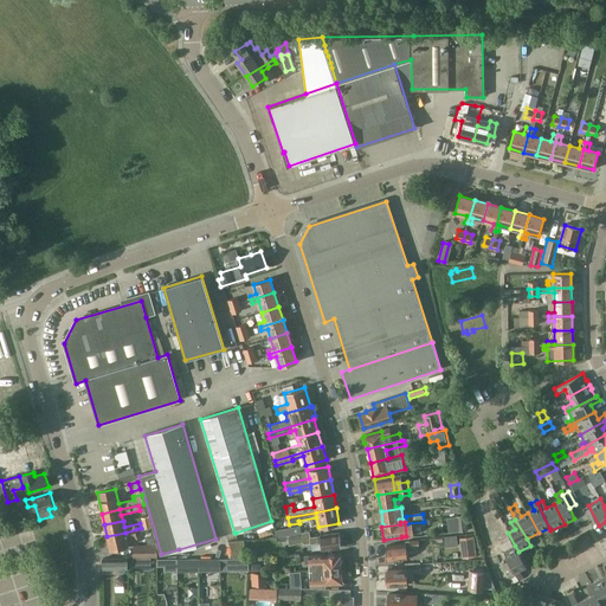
[(276,536),(277,536),(302,533),(301,524),(275,528),(276,536)]
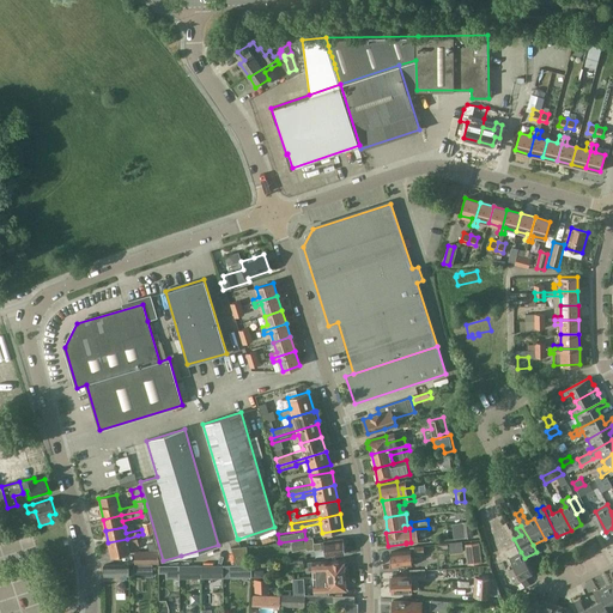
[(127,539),(108,542),(111,557),(129,553),(128,547),(139,545),(138,535),(127,539)]
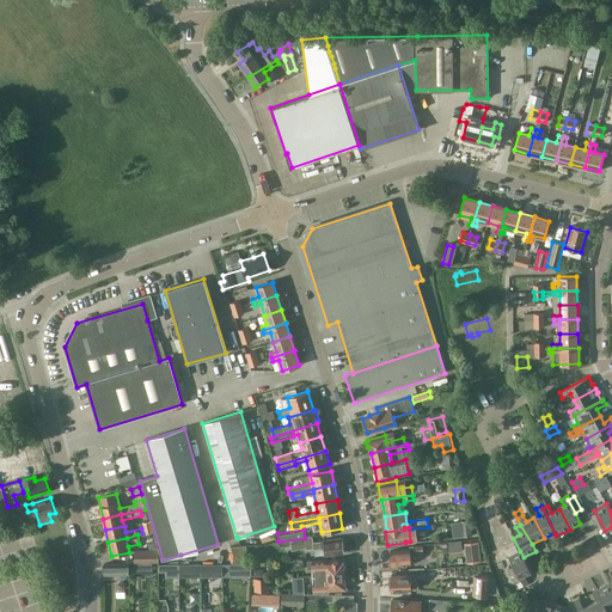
[(305,538),(280,542),(281,546),(292,545),(292,550),(306,548),(305,538)]
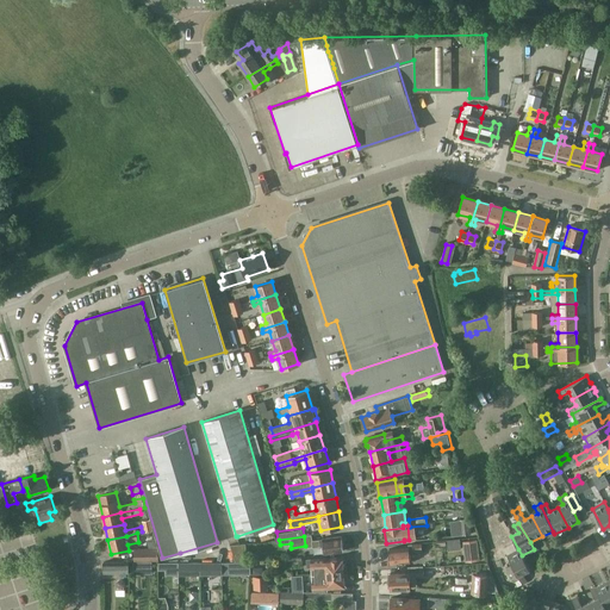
[(342,552),(341,536),(322,539),(323,540),(312,540),(313,548),(323,547),(324,554),(342,552)]
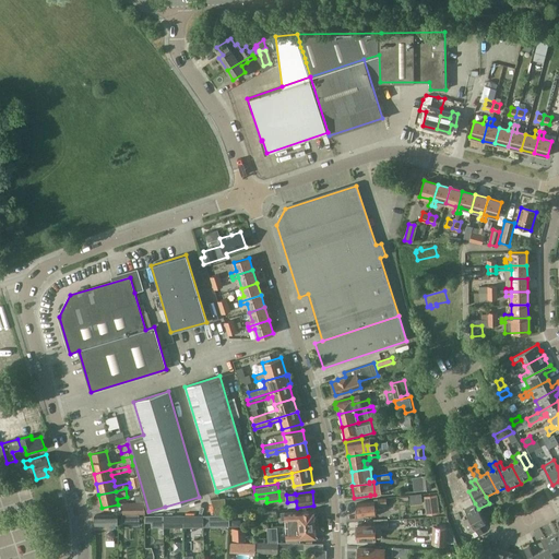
[(427,515),(439,513),(437,495),(425,497),(427,515)]
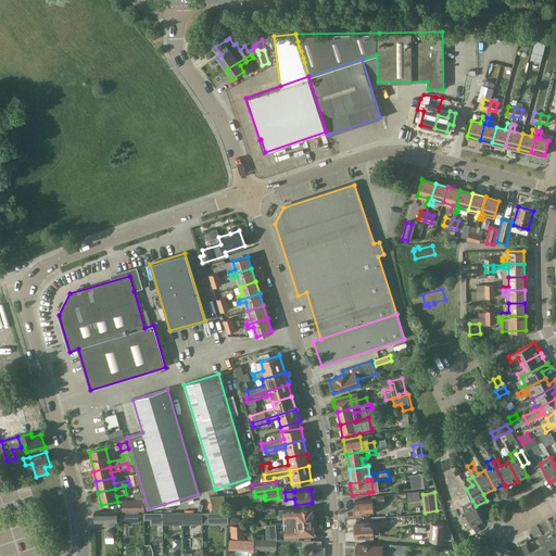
[(356,514),(374,513),(373,498),(355,501),(356,514)]
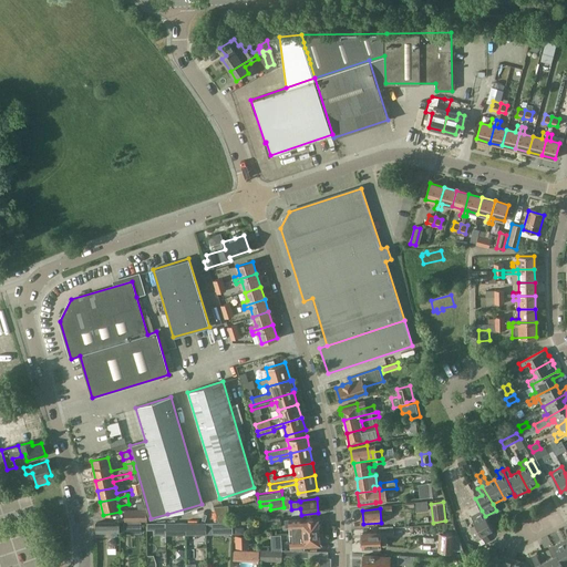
[(146,521),(146,511),(138,511),(125,511),(125,521),(146,521)]
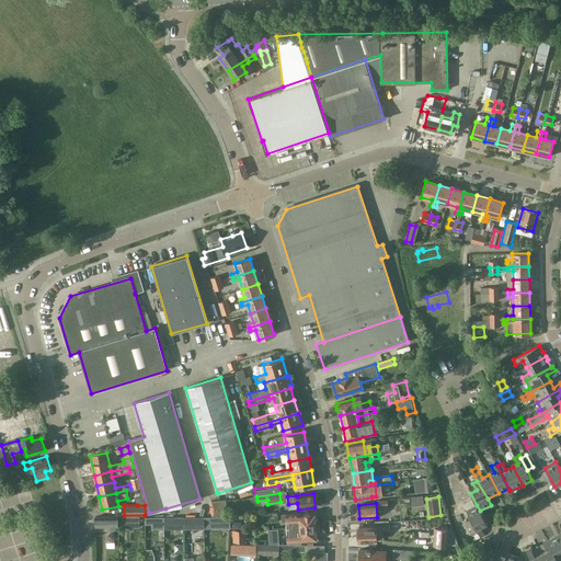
[(487,524),(480,511),(477,505),(466,511),(470,519),(465,523),(467,525),(464,526),(461,530),(464,535),(468,535),(471,534),(472,536),(478,534),(480,538),(484,535),(480,527),(487,524)]
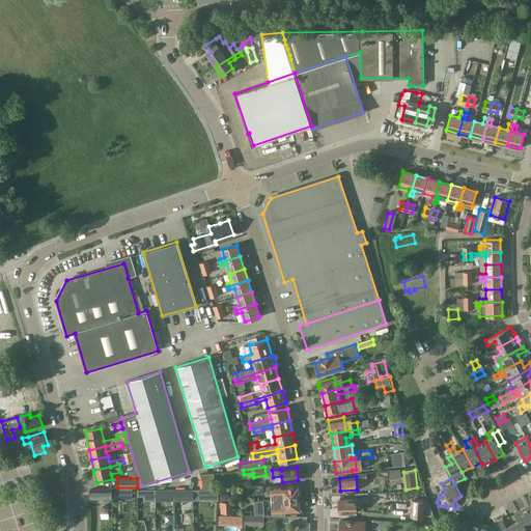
[(272,500),(299,499),(299,485),(283,486),(283,485),(267,486),(268,494),(271,494),(272,500)]
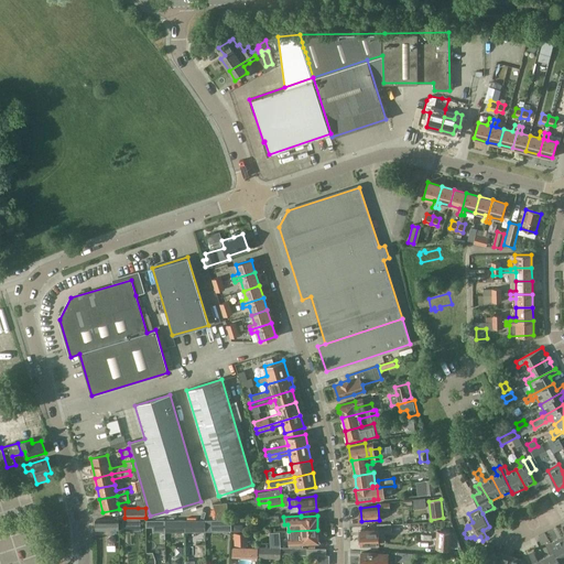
[(205,520),(205,530),(205,531),(224,531),(224,519),(205,520)]
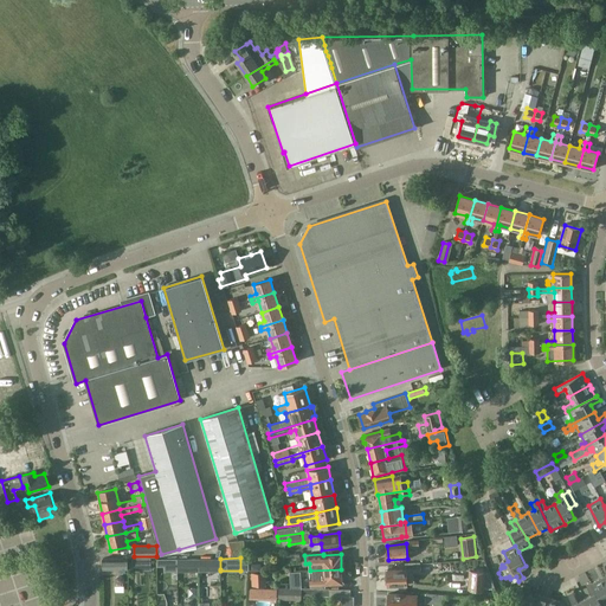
[(128,569),(128,559),(103,559),(103,569),(128,569)]
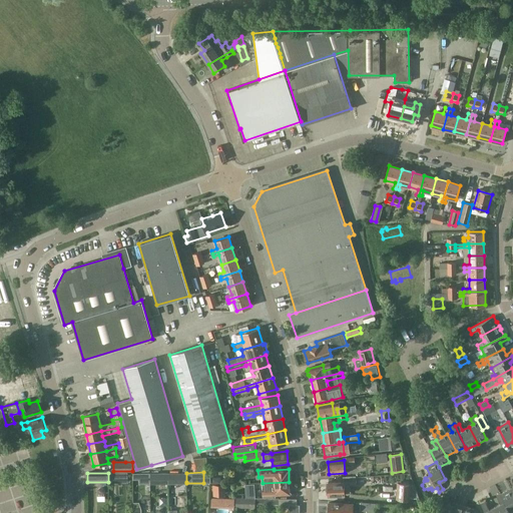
[(168,473),(149,473),(150,483),(167,482),(168,473)]
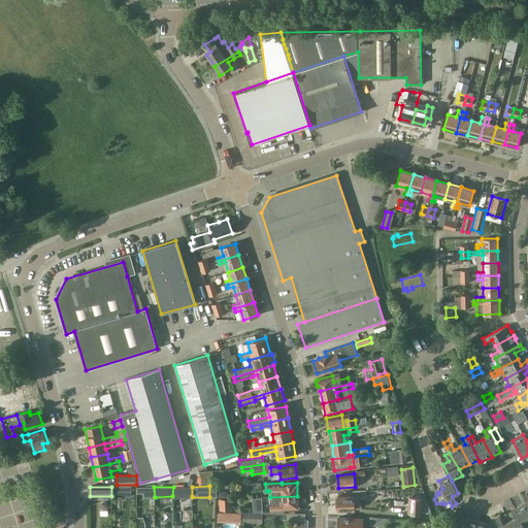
[(192,496),(192,487),(173,487),(172,496),(192,496)]
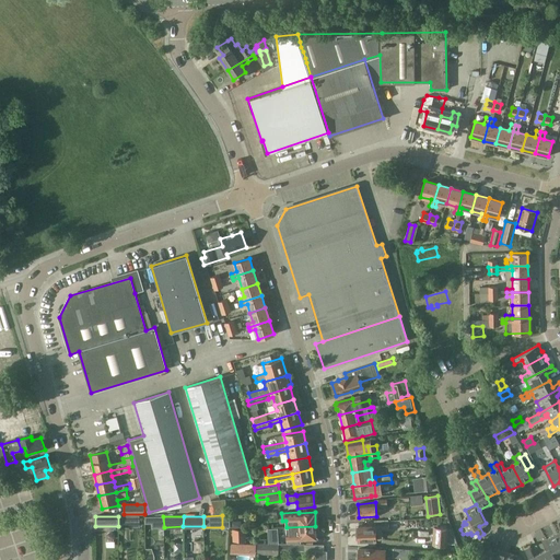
[(300,540),(316,539),(315,526),(287,527),(288,544),(300,543),(300,540)]
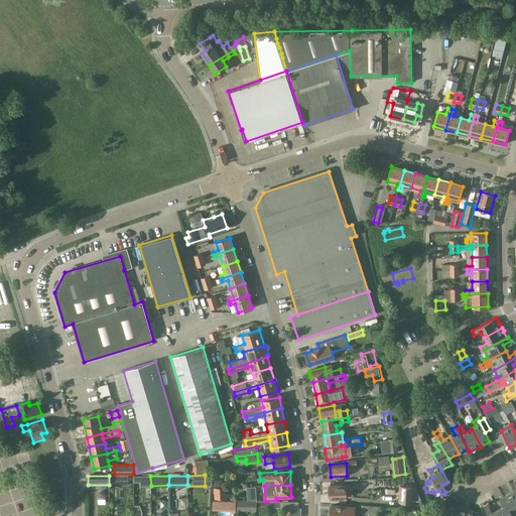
[(330,498),(347,498),(346,485),(330,485),(330,498)]
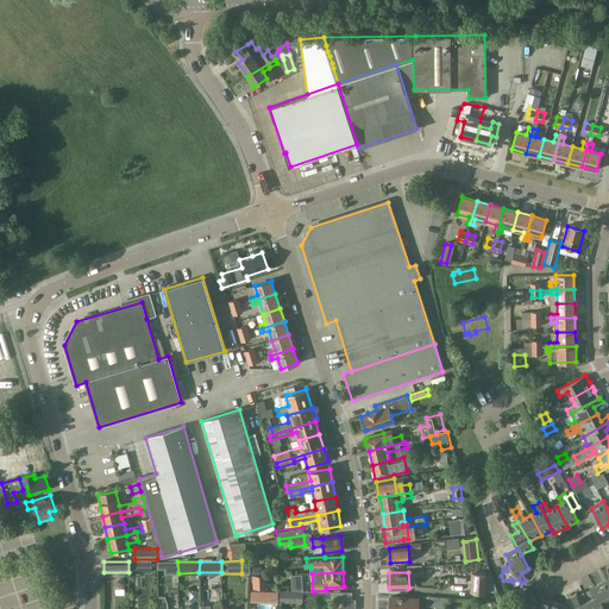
[(473,575),(472,597),(488,598),(490,576),(473,575)]
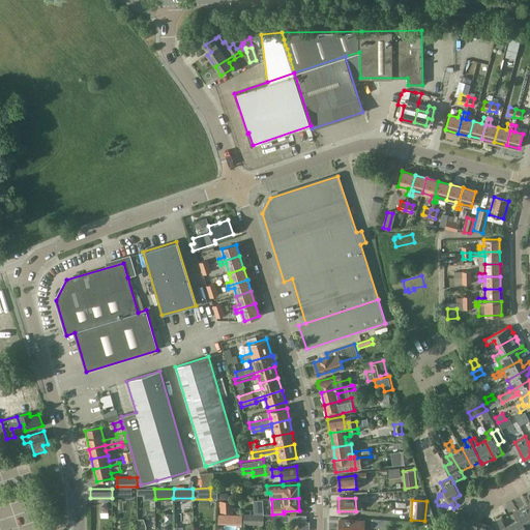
[(229,501),(219,501),(221,512),(230,512),(229,501)]
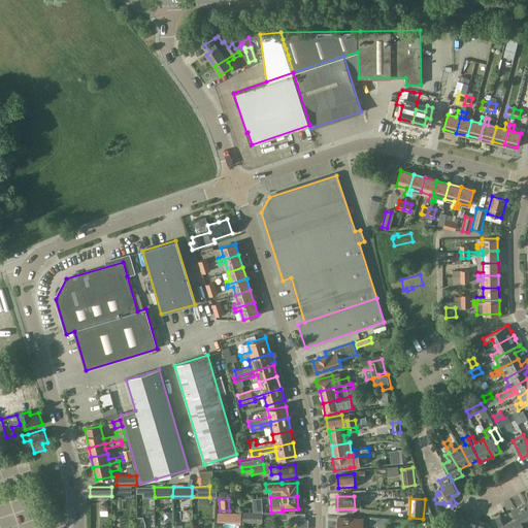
[(527,527),(527,508),(525,503),(516,508),(525,527),(527,527)]
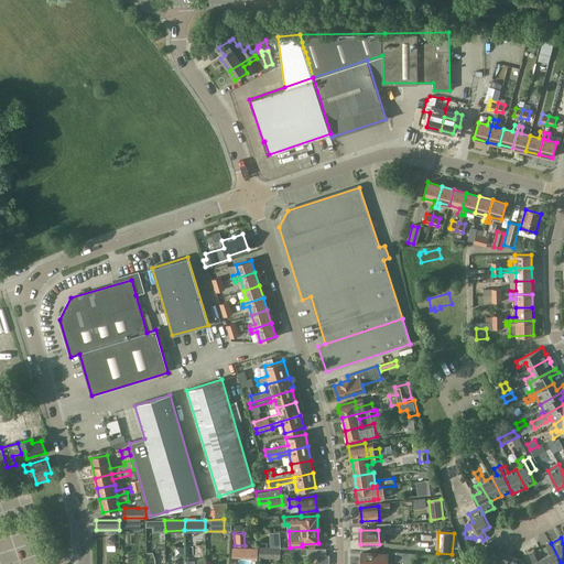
[(495,563),(498,556),(492,554),(495,545),(489,543),(487,552),(483,563),(495,563)]
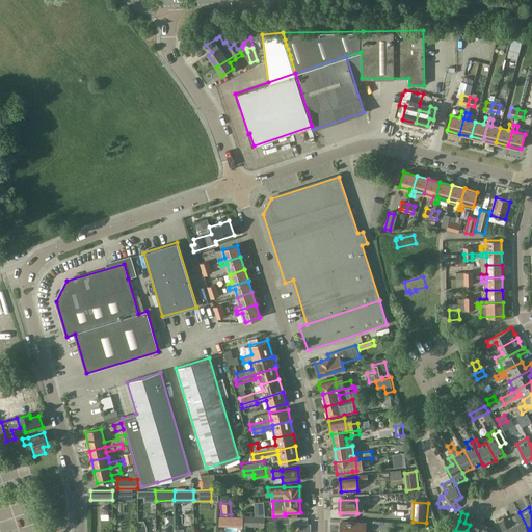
[(529,531),(520,512),(514,514),(519,523),(513,526),(515,531),(529,531)]
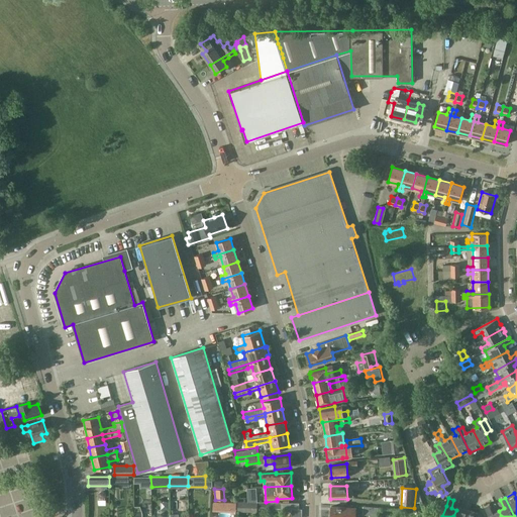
[(213,501),(213,511),(235,512),(236,502),(213,501)]
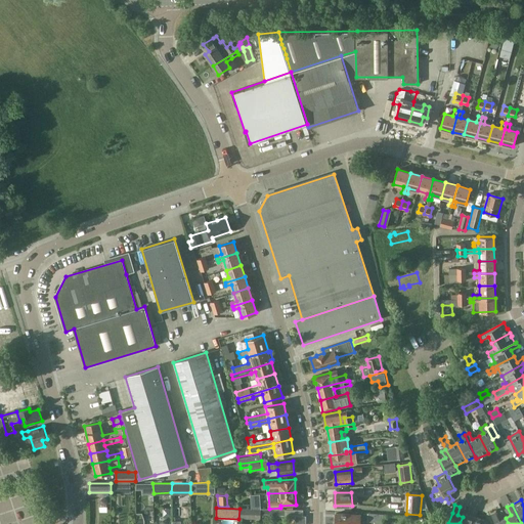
[(260,519),(261,509),(243,508),(243,518),(260,519)]
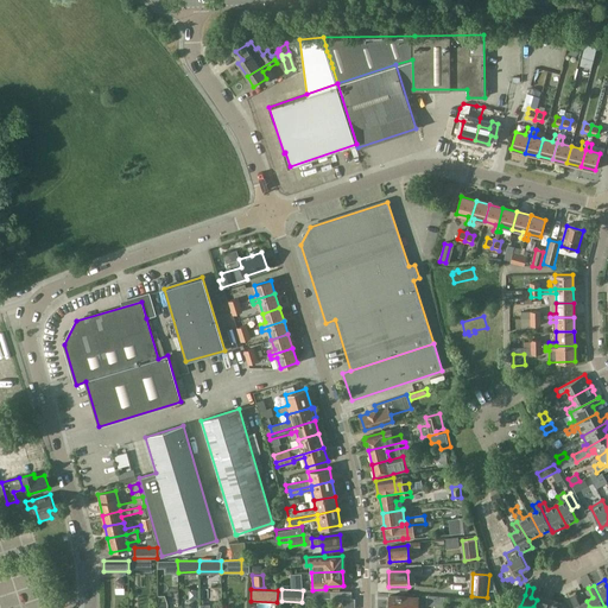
[(331,591),(331,601),(342,601),(342,599),(350,599),(352,591),(331,591)]
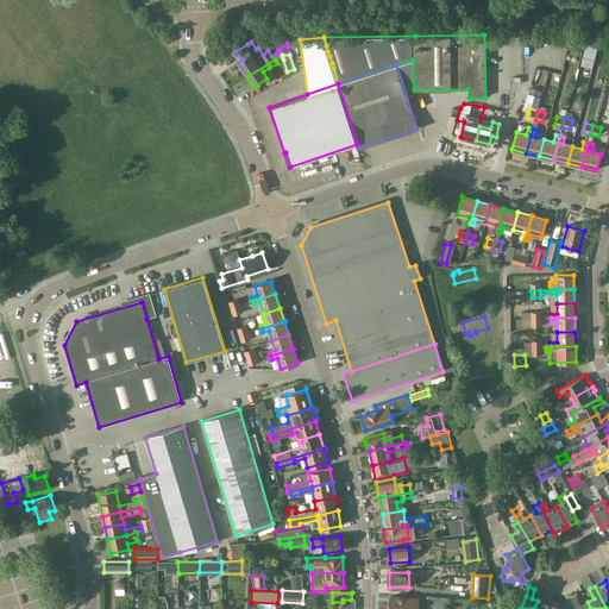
[(408,608),(409,597),(390,597),(388,608),(408,608)]
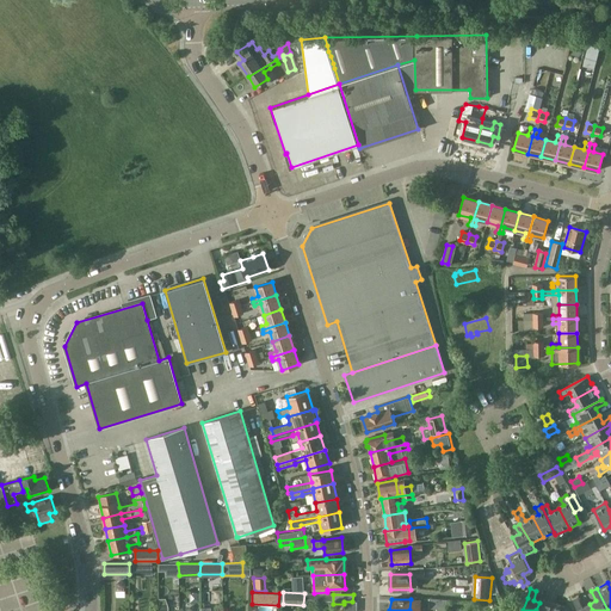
[(592,610),(590,604),(582,608),(578,599),(573,602),(578,610),(592,610)]
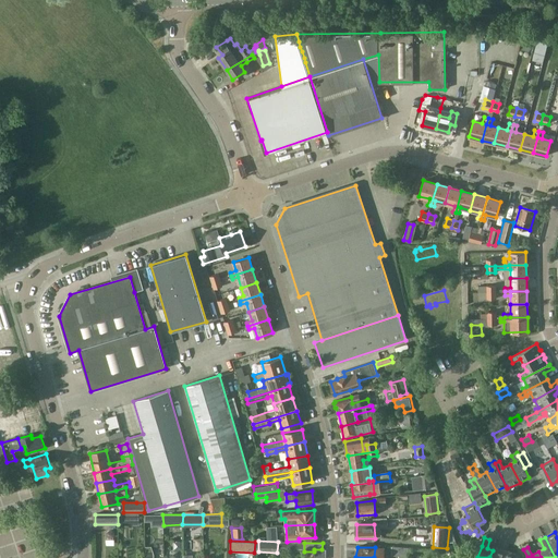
[(504,557),(506,552),(494,548),(493,550),(489,557),(504,557)]
